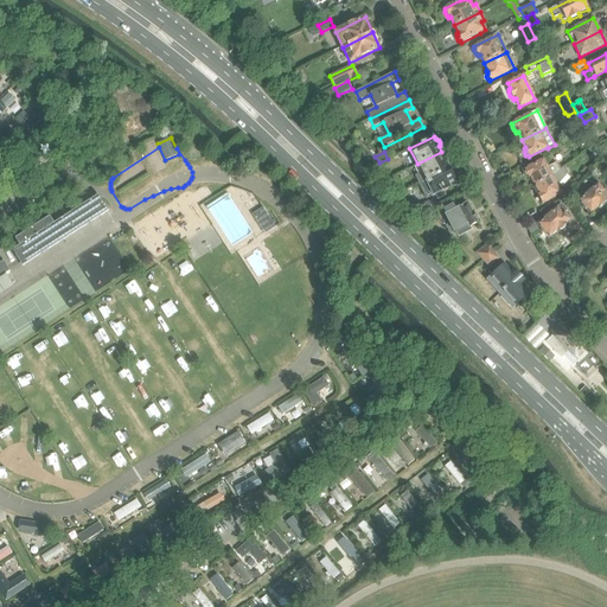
[(420,183),(426,180),(449,167),(441,152),(417,164),(422,173),(416,177),(420,183)]
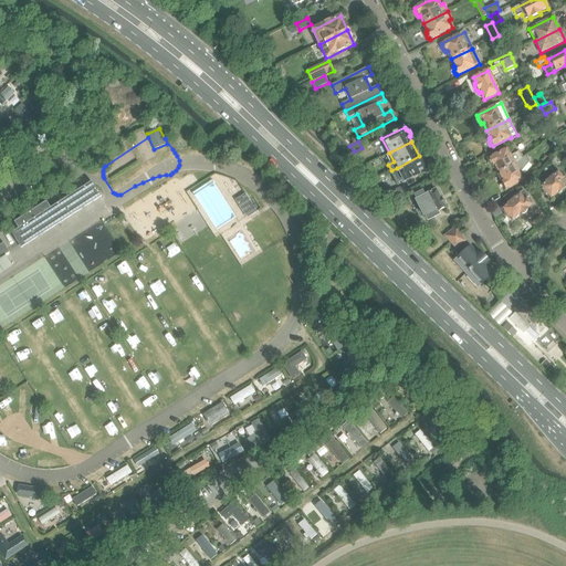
[(506,149),(489,158),(490,160),(489,161),(491,165),(492,165),(493,167),(495,166),(499,174),(515,165),(519,161),(522,159),(519,152),(510,156),(506,149)]
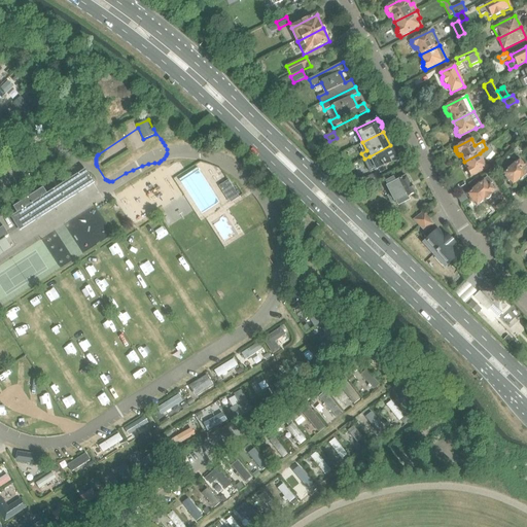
[(390,145),(370,156),(377,170),(378,169),(381,173),(387,170),(385,167),(392,164),(391,163),(397,160),(394,154),(395,153),(395,152),(396,150),(395,149),(395,148),(394,147),(392,147),(391,147),(390,145)]
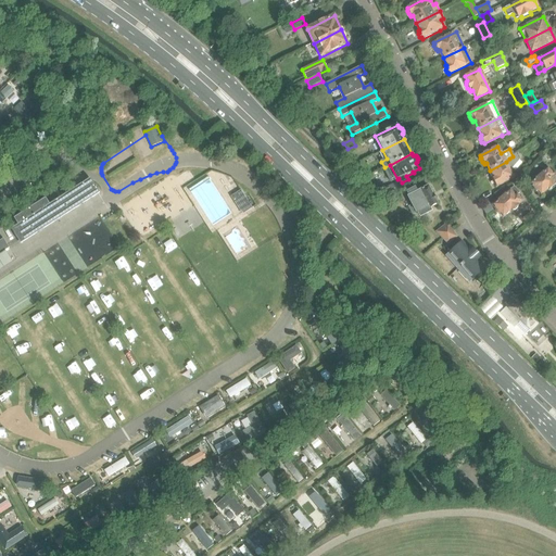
[(506,162),(490,171),(494,177),(492,178),(493,180),(493,181),(494,185),(495,185),(496,187),(514,177),(510,171),(519,161),(516,154),(513,156),(509,159),(506,162)]
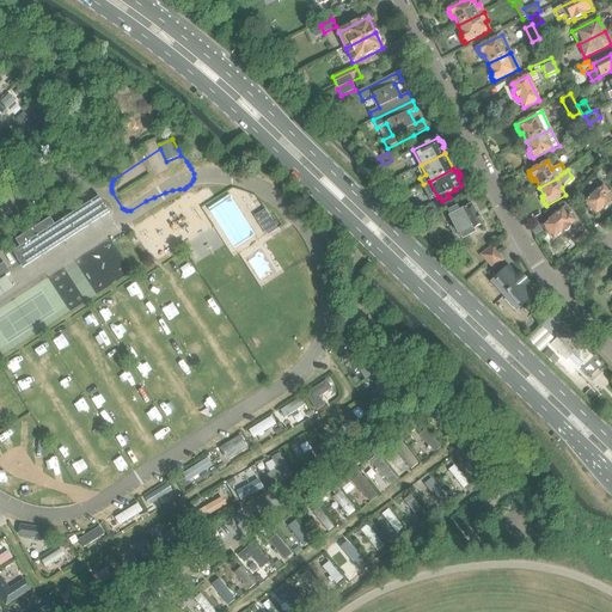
[(585,202),(595,215),(604,208),(605,210),(611,203),(611,202),(611,201),(611,193),(611,191),(610,193),(604,185),(585,202)]
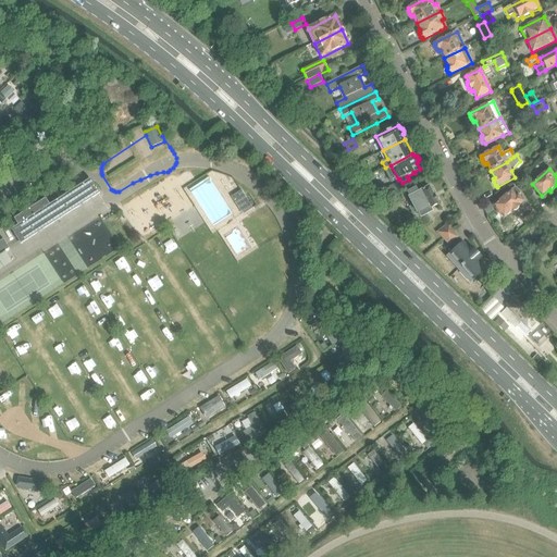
[(519,181),(524,186),(530,181),(525,175),(519,181)]
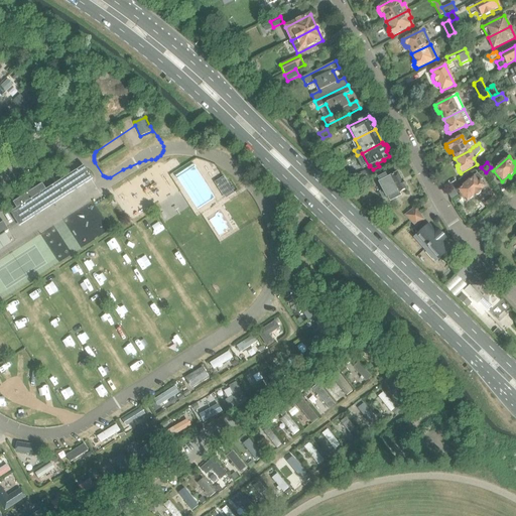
[(47,192),(42,185),(15,204),(19,211),(13,215),(18,224),(91,177),(85,168),(47,192)]
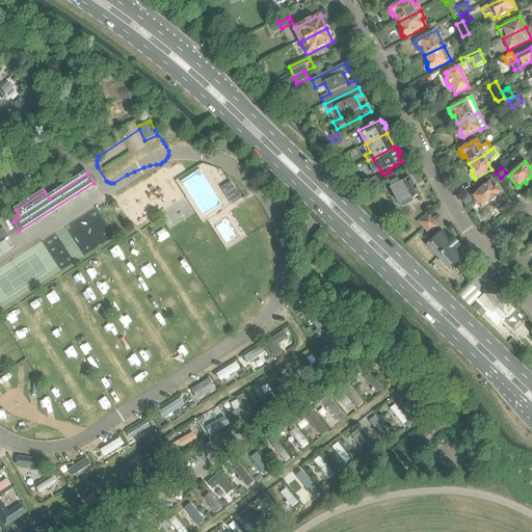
[(376,184),(383,181),(380,176),(373,179),(376,184)]
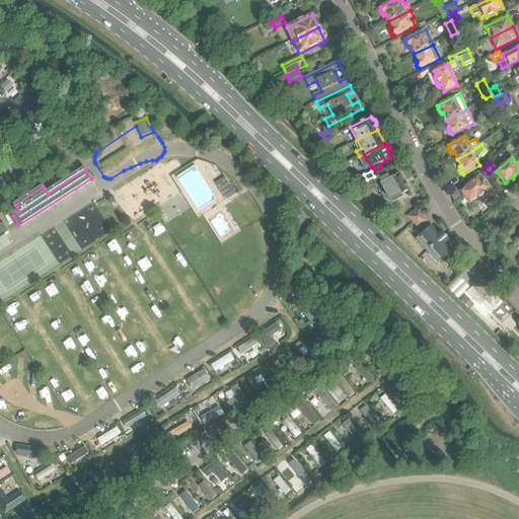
[(387,176),(380,179),(382,183),(381,184),(385,192),(381,193),(385,201),(388,199),(390,202),(392,203),(401,198),(401,196),(401,195),(408,191),(409,191),(408,189),(404,182),(400,174),(389,180),(387,176)]
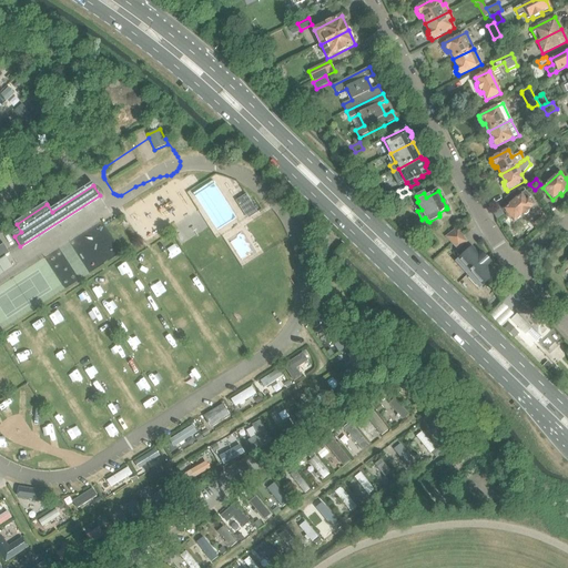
[(527,201),(521,194),(504,210),(514,222),(523,215),(524,216),(530,212),(528,210),(533,206),(533,203),(529,200),(527,201)]
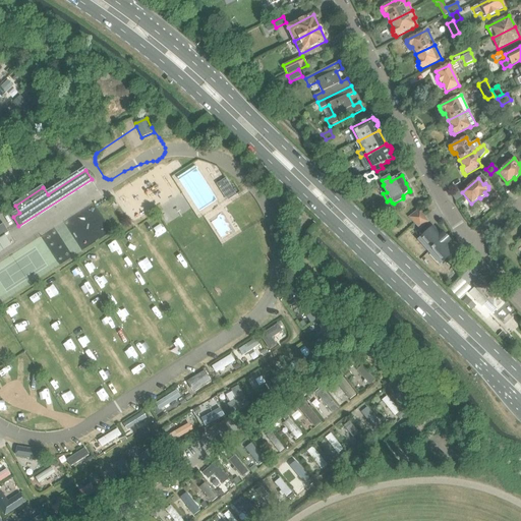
[(228,201),(237,195),(226,179),(217,185),(228,201)]
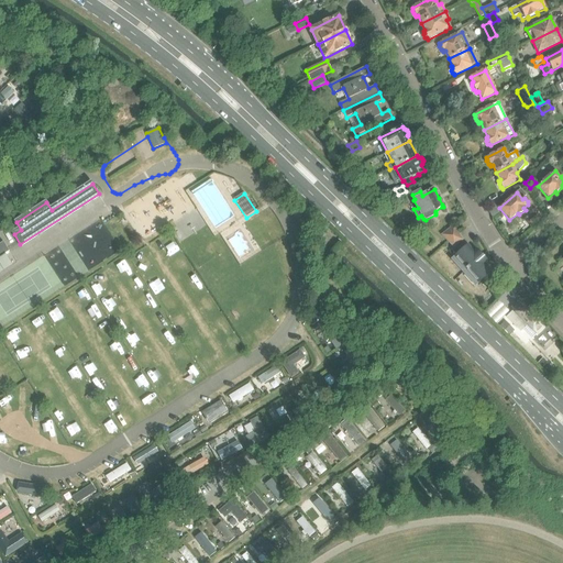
[(531,227),(541,219),(538,214),(528,222),(531,227)]
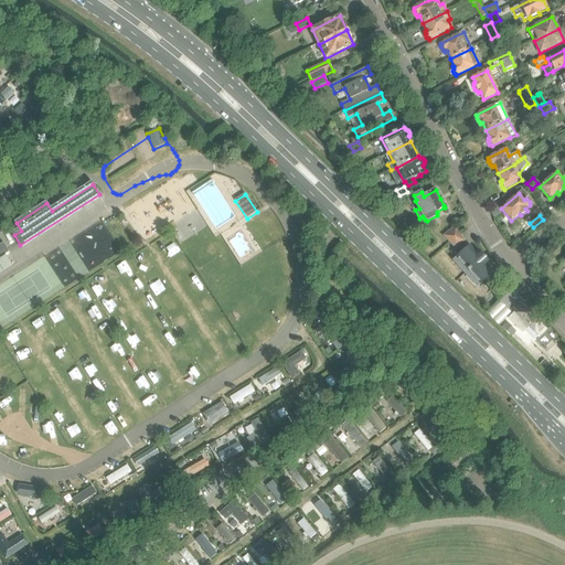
[(456,226),(444,236),(449,243),(459,234),(456,226)]
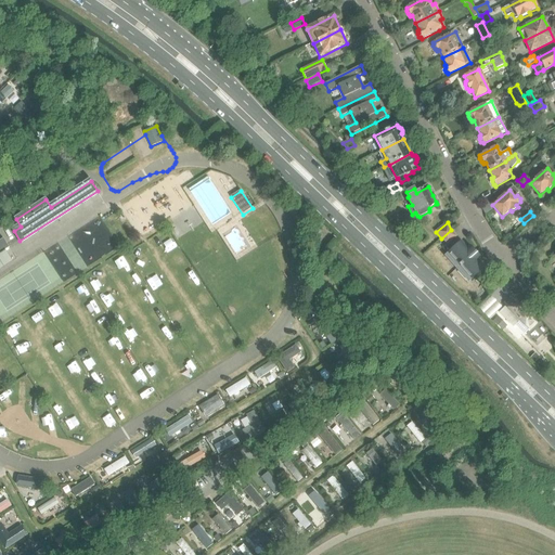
[(455,237),(451,230),(441,239),(446,245),(455,237)]
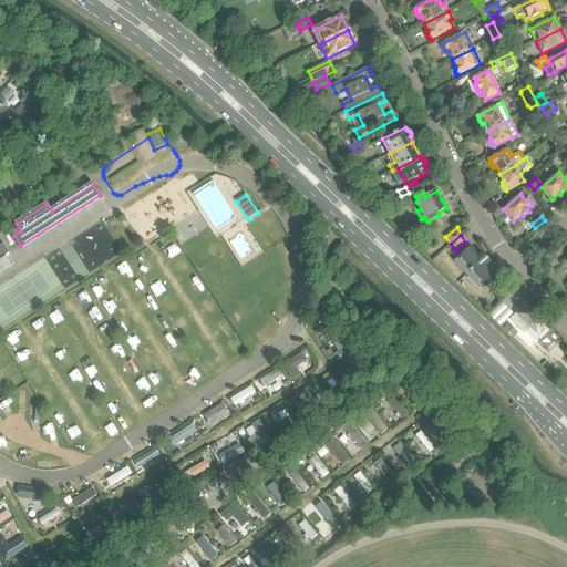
[(0,258),(8,254),(10,253),(3,244),(0,245),(0,258)]
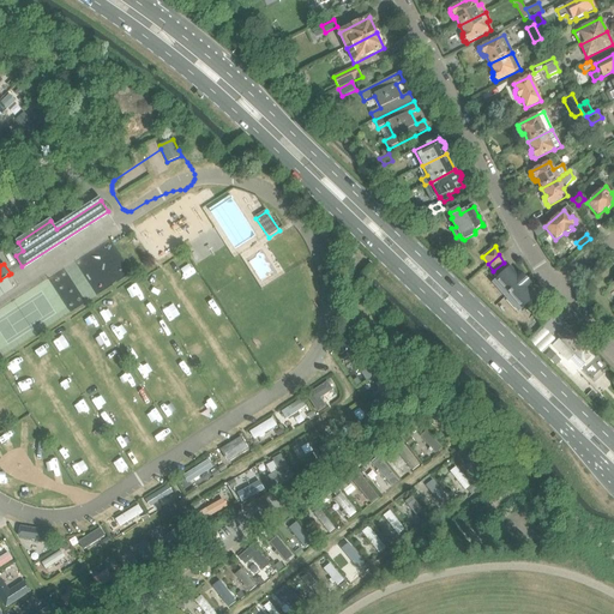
[(510,266),(492,283),(505,298),(506,298),(525,280),(527,278),(519,271),(517,274),(510,266)]
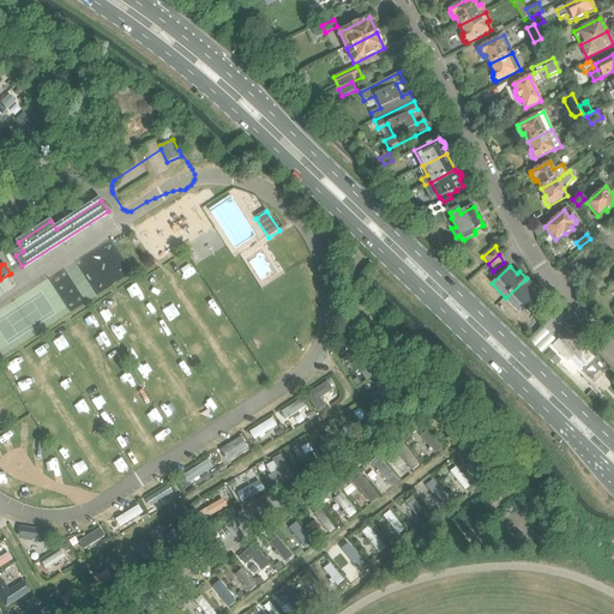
[(506,298),(505,298),(518,313),(537,296),(531,289),(534,287),(527,278),(525,280),(506,298)]
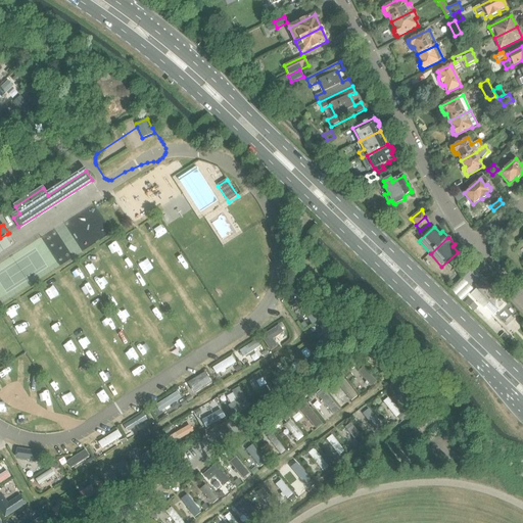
[(467,274),(472,269),(467,264),(462,269),(467,274)]
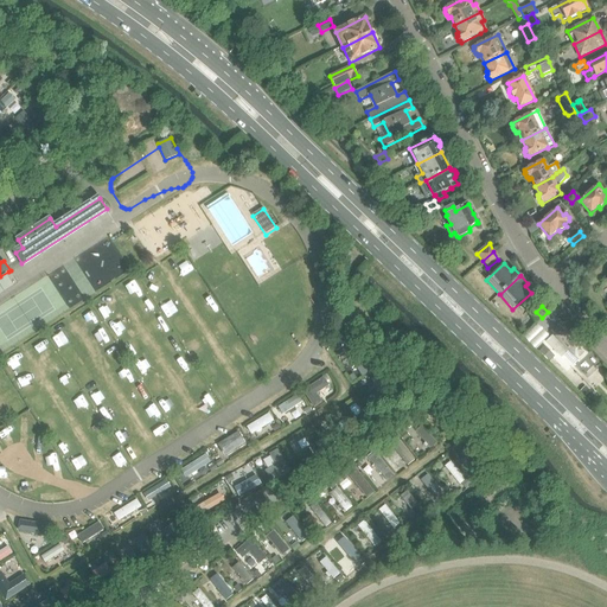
[(554,336),(547,343),(562,358),(564,356),(574,365),(579,360),(580,362),(588,353),(558,325),(551,333),(554,336)]
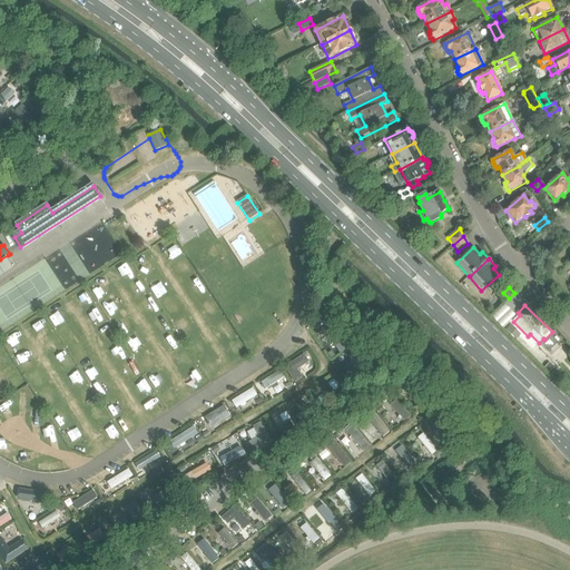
[(516,341),(521,335),(511,325),(505,331),(516,341)]
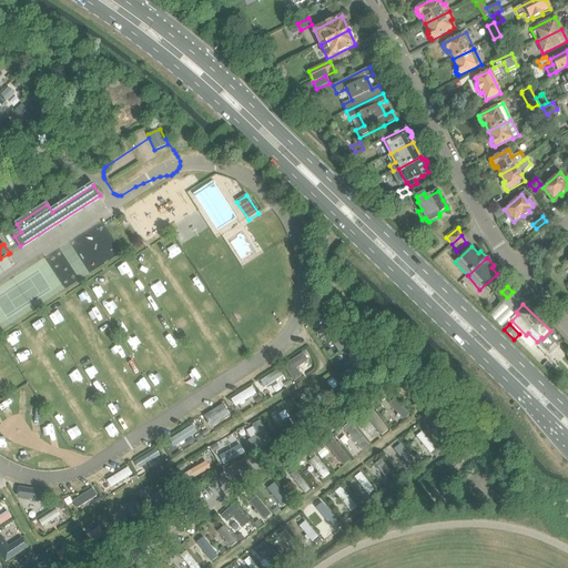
[(340,328),(327,335),(338,353),(351,345),(340,328)]
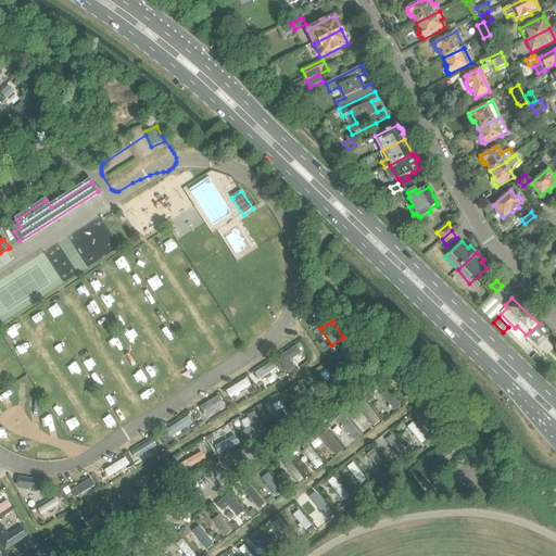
[(288,374),(295,369),(290,361),(302,353),(297,345),(277,357),(288,374)]
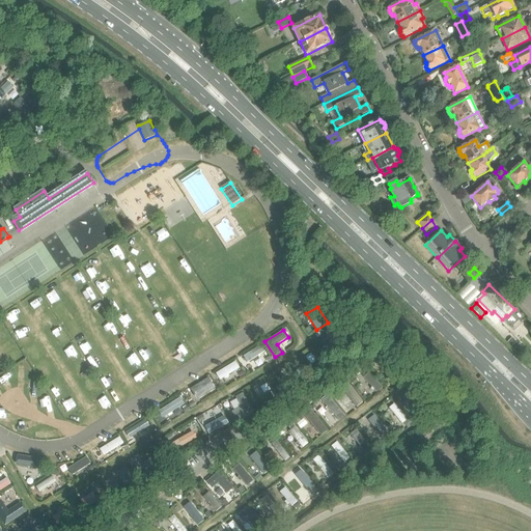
[(215,387),(208,378),(190,389),(196,398),(215,387)]
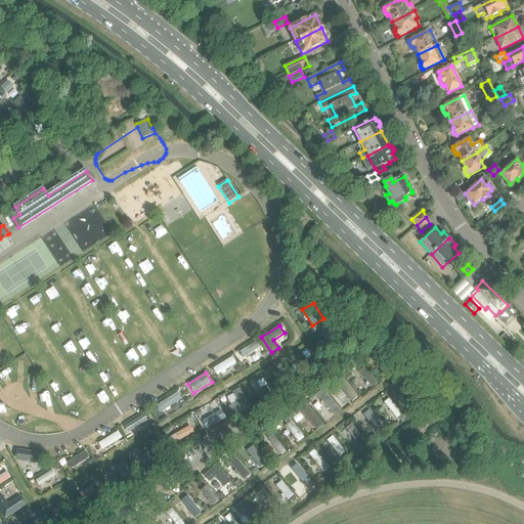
[(239,388),(232,392),(237,401),(228,406),(232,415),(250,405),(239,388)]
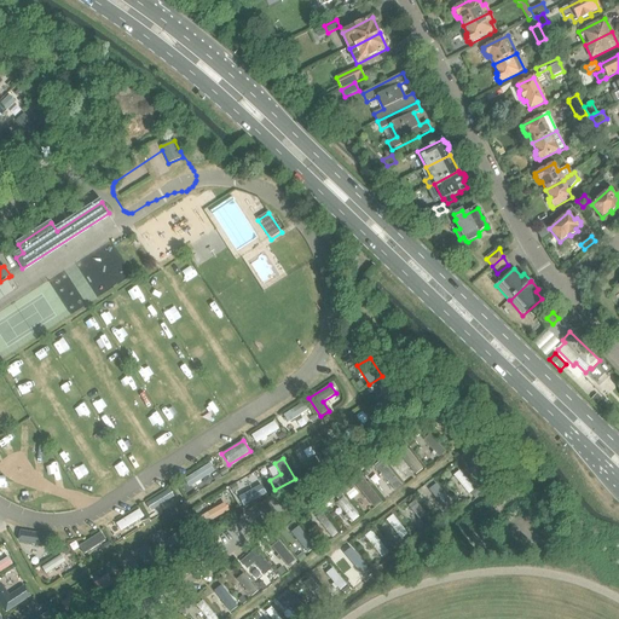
[(142,553),(148,561),(156,555),(150,547),(142,553)]
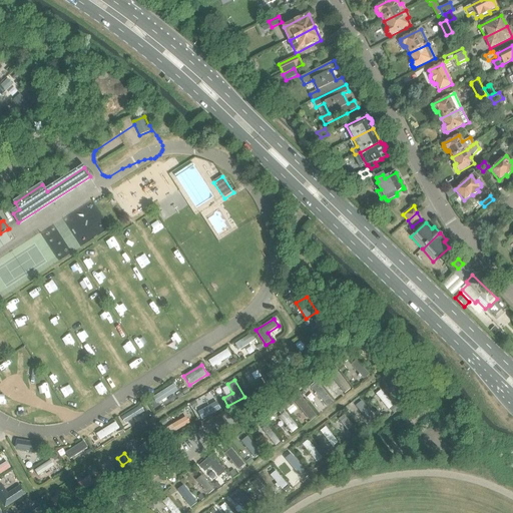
[(225,471),(211,455),(199,465),(204,472),(211,466),(219,477),(225,471)]
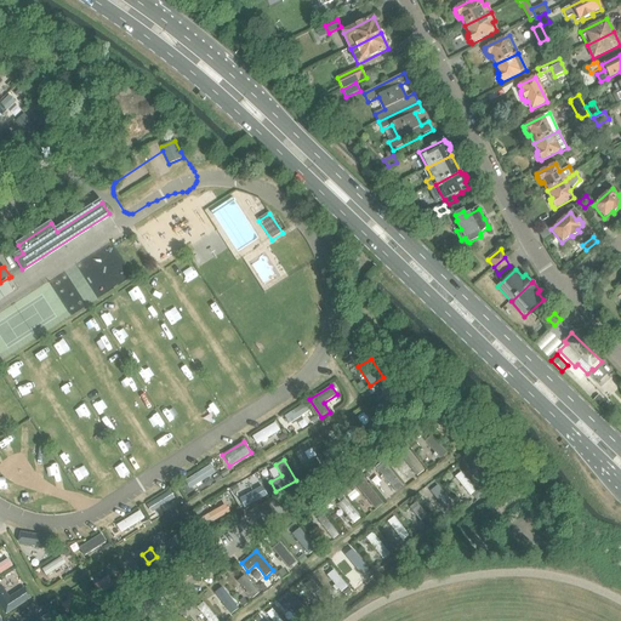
[(125,567),(131,575),(140,569),(134,560),(125,567)]
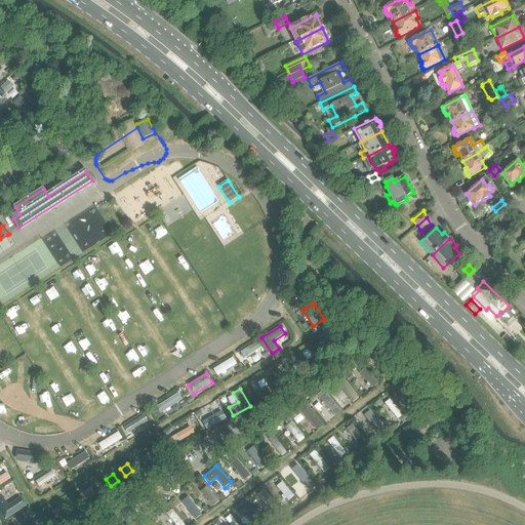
[(91,488),(80,495),(84,502),(95,495),(91,488)]
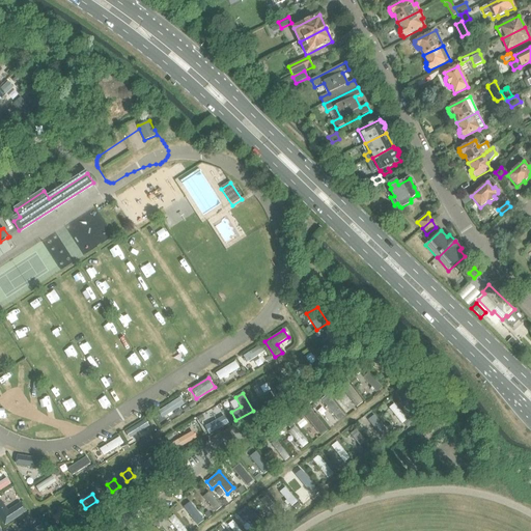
[(1,500),(0,500),(0,519),(4,526),(27,511),(21,502),(8,510),(1,500)]
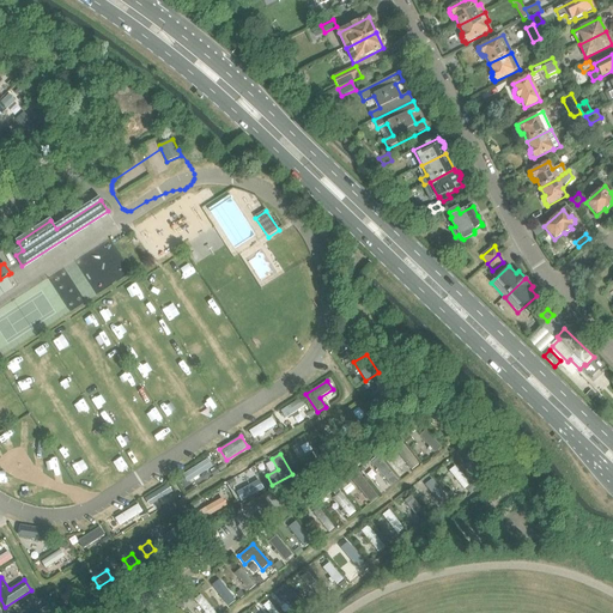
[(274,595),(280,602),(286,598),(297,611),(303,605),(287,586),(274,595)]
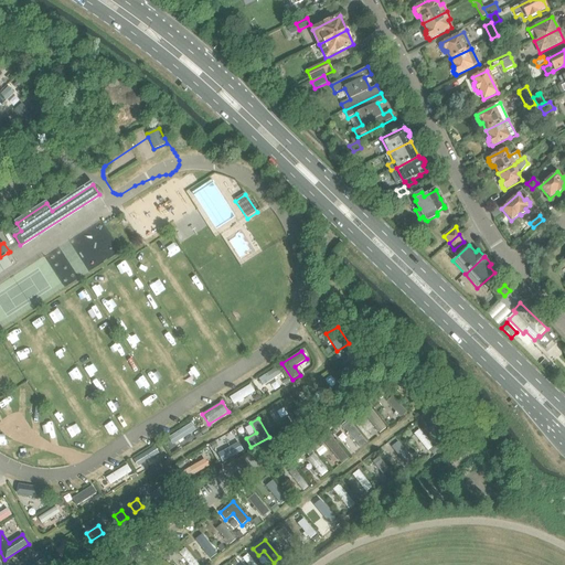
[(70,544),(57,552),(61,558),(74,551),(70,544)]
